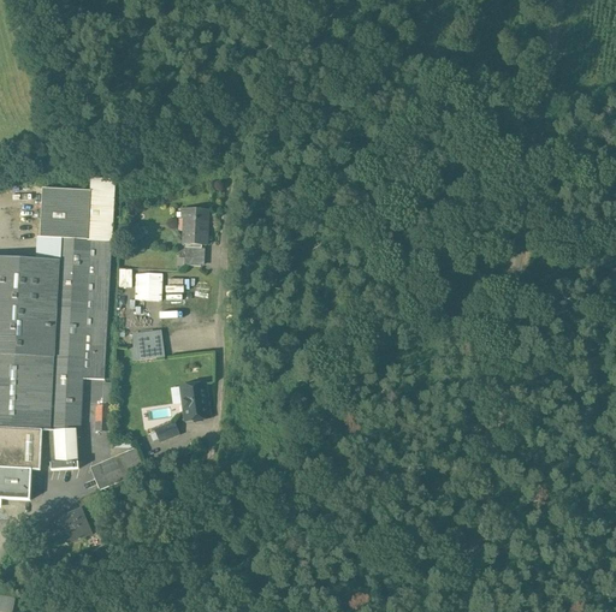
[(39,257),(0,255),(0,425),(42,428),(49,428),(80,429),(80,428),(82,376),(104,378),(113,177),(92,176),(92,189),(42,185),(39,257)]
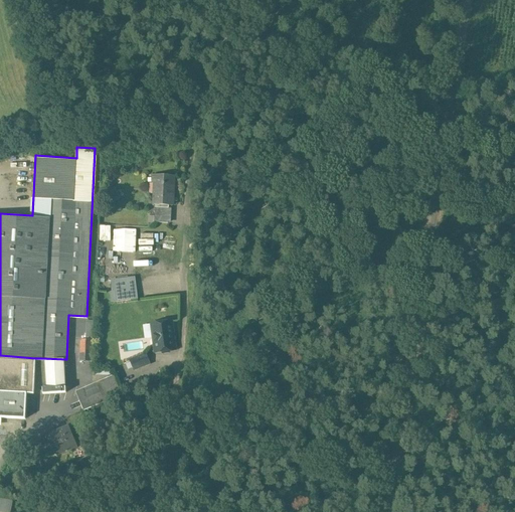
[(174,173),(153,172),(153,173),(155,173),(154,202),(173,202),(174,173)]
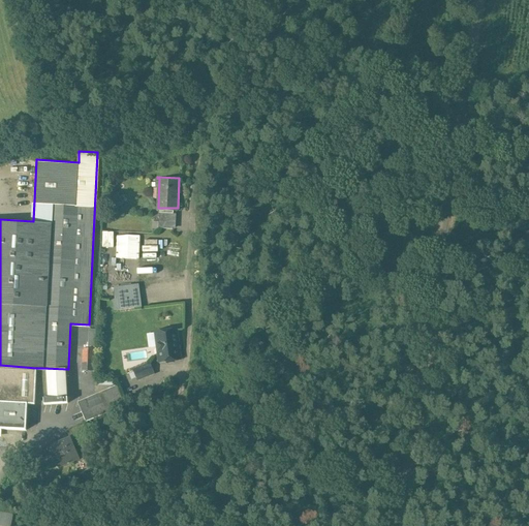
[(118,190),(109,195),(115,206),(122,203),(120,199),(123,198),(118,190)]
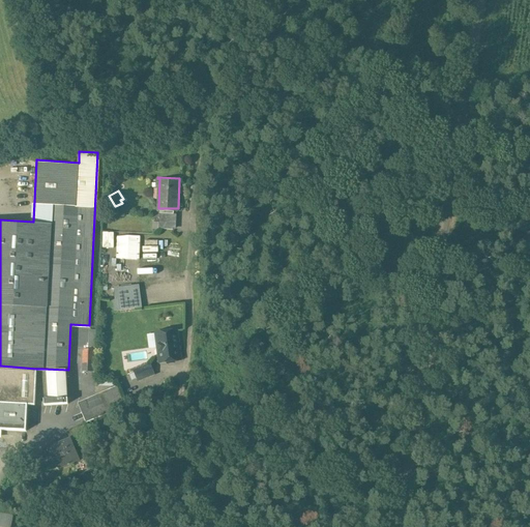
[(173,211),(159,210),(158,226),(173,227),(173,211)]
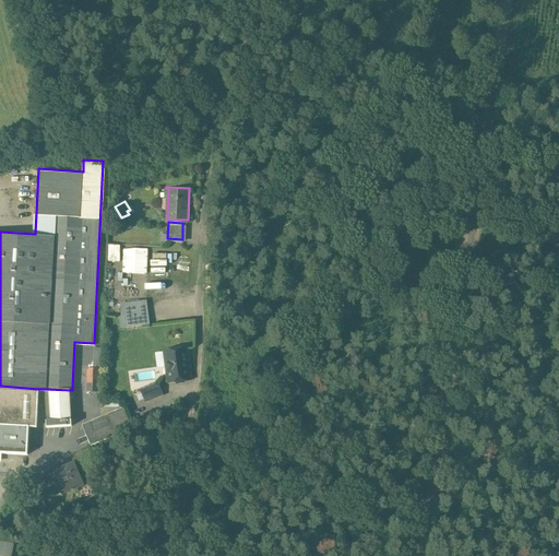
[(120,257),(120,240),(107,240),(107,257),(120,257)]
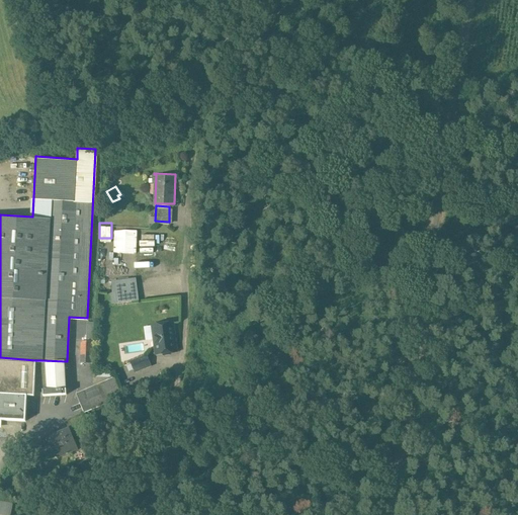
[(137,249),(137,226),(112,226),(112,249),(137,249)]
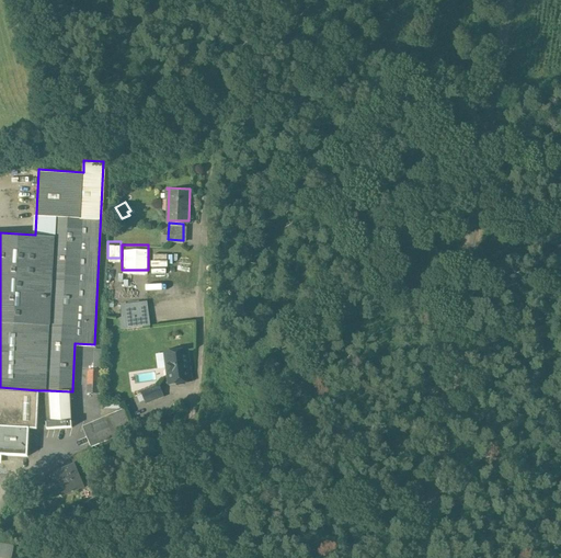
[(147,299),(121,303),(123,314),(141,311),(148,311),(147,299)]
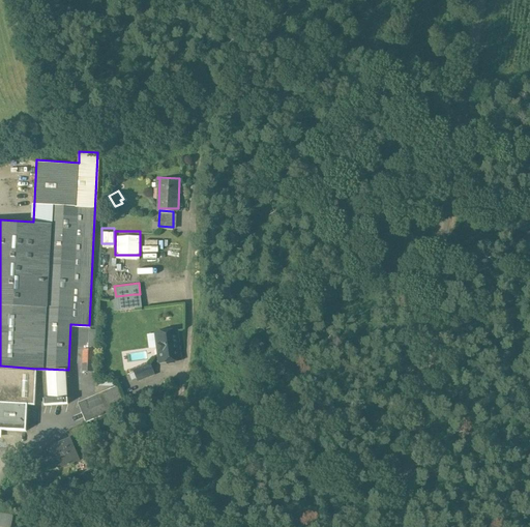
[(116,296),(104,298),(106,310),(135,306),(134,294),(116,296)]
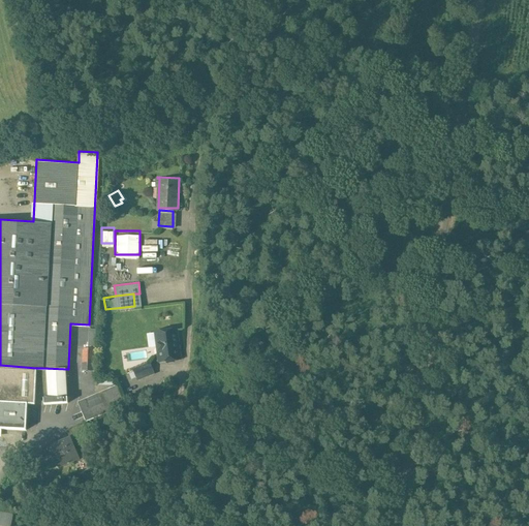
[(97,328),(89,328),(89,343),(97,343),(97,328)]
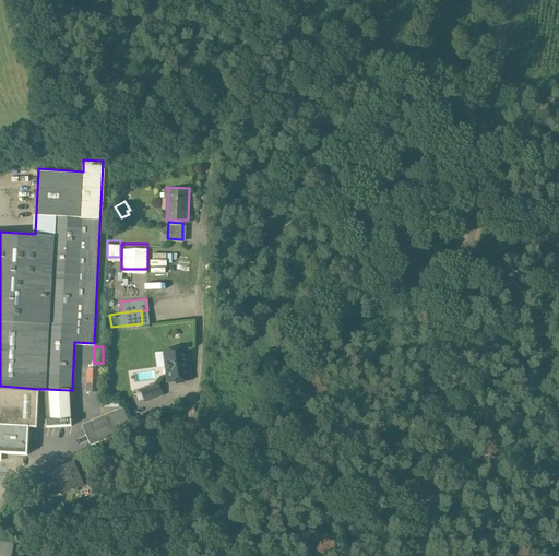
[(186,347),(166,351),(170,379),(183,378),(183,381),(188,380),(188,377),(190,377),(186,347)]
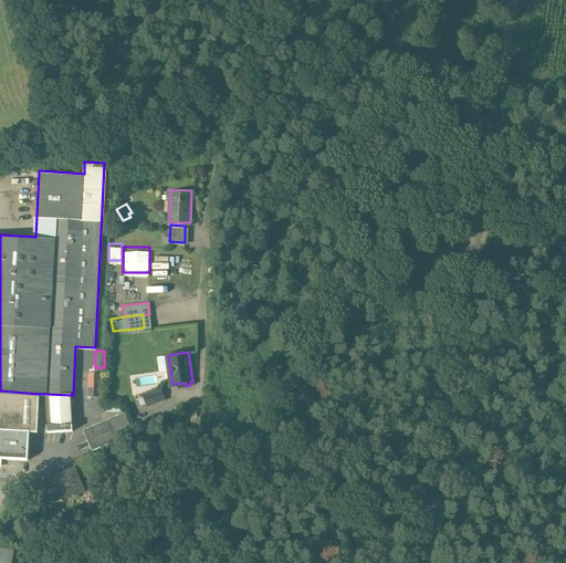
[(100,371),(87,371),(87,394),(98,395),(100,371)]
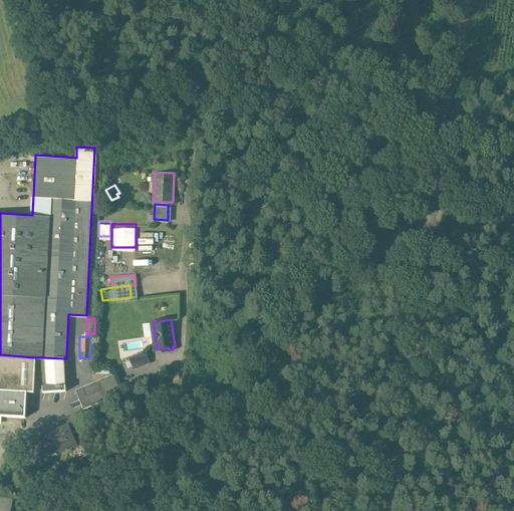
[(145,351),(130,357),(134,366),(149,360),(145,351)]
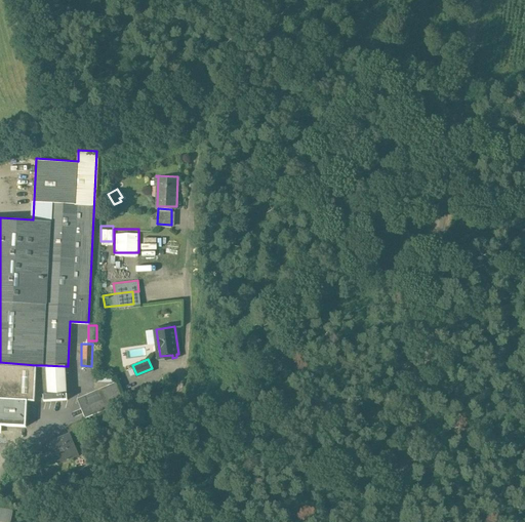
[(36,365),(0,362),(0,396),(27,398),(27,399),(34,399),(36,365)]
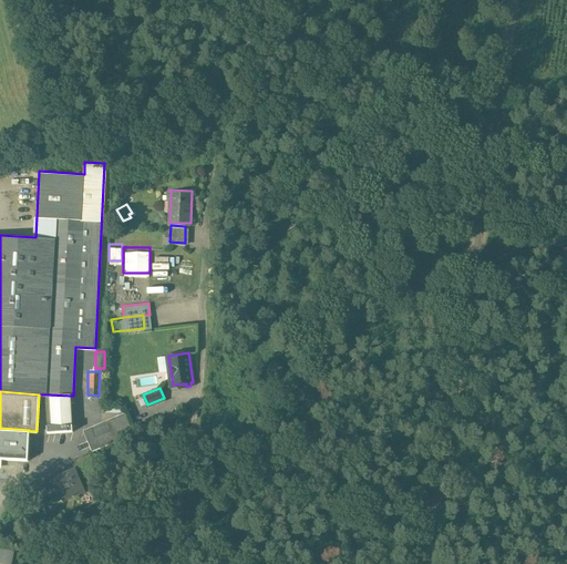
[(73,396),(45,395),(47,427),(72,428),(73,396)]
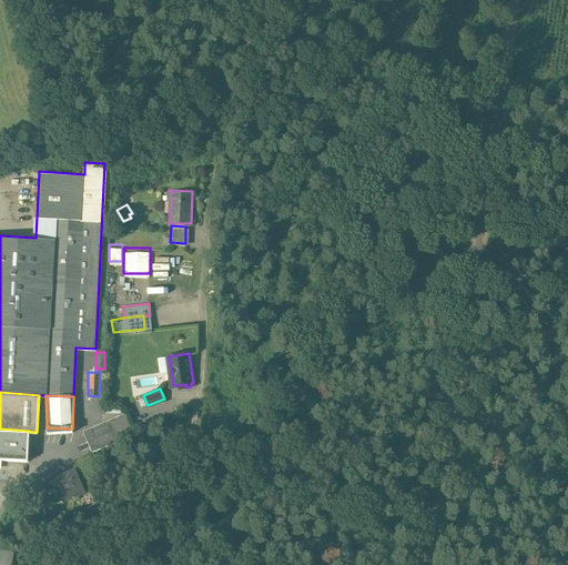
[(124,410),(90,425),(88,420),(79,423),(91,451),(133,433),(124,410)]
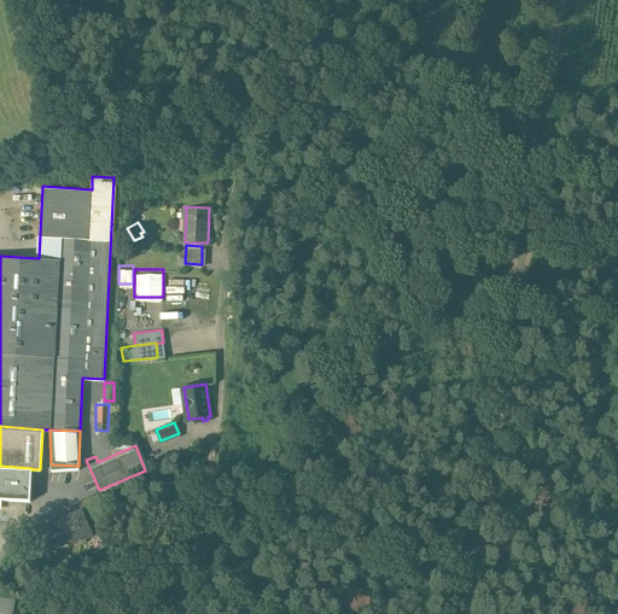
[(31,468),(0,466),(0,497),(30,500),(31,469),(31,468)]
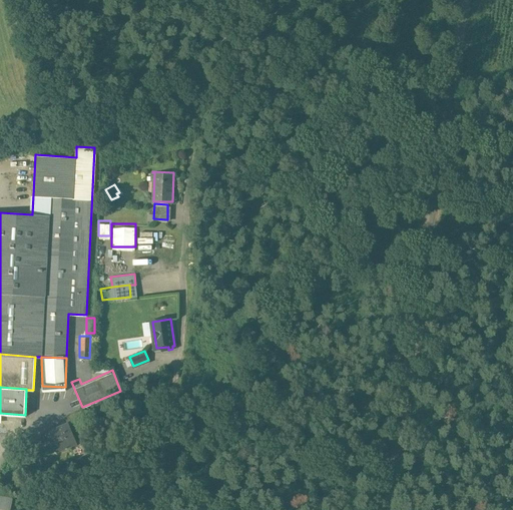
[(68,423),(49,431),(52,439),(57,451),(76,442),(68,423)]
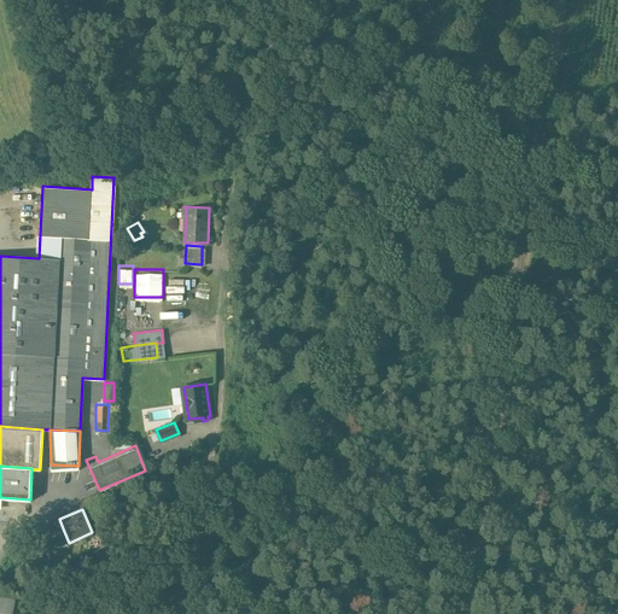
[(15,597),(0,595),(0,610),(13,613),(15,597)]
